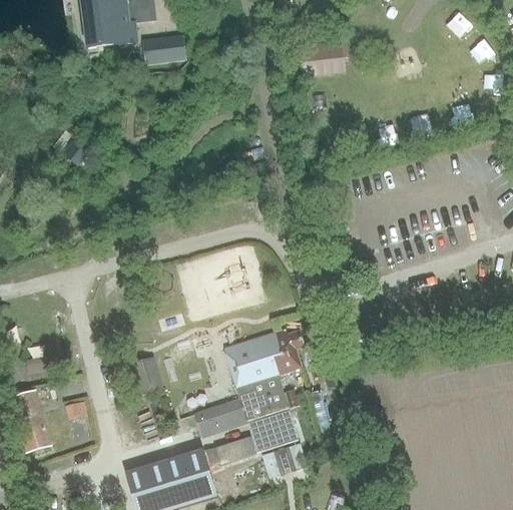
[(81,0),(87,47),(135,41),(133,23),(128,23),(124,0),(81,0)]
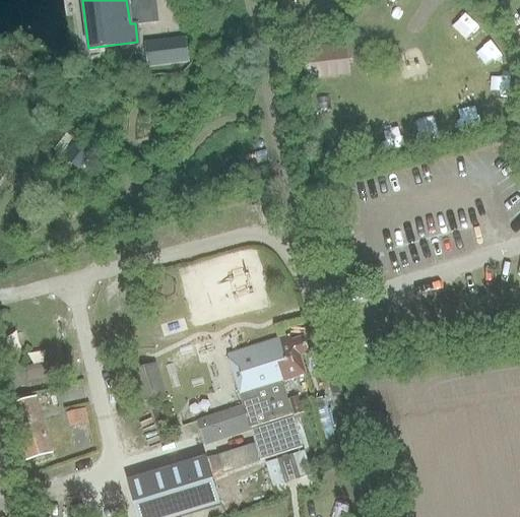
[(145,41),(147,64),(188,59),(185,36),(145,41)]
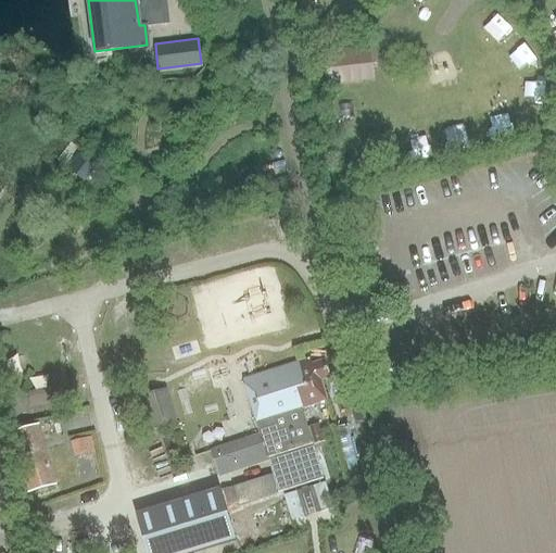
[(329,44),(330,79),(377,77),(376,41),(329,44)]
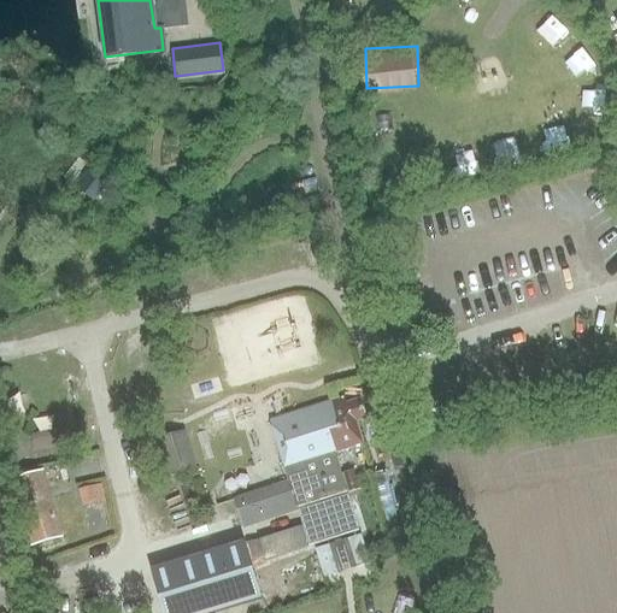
[(611,80),(576,84),(580,111),(615,105),(611,80)]
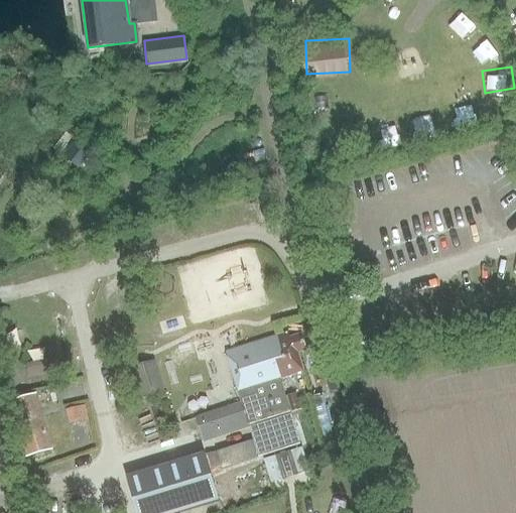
[(317,114),(338,110),(333,90),(313,94),(317,114)]
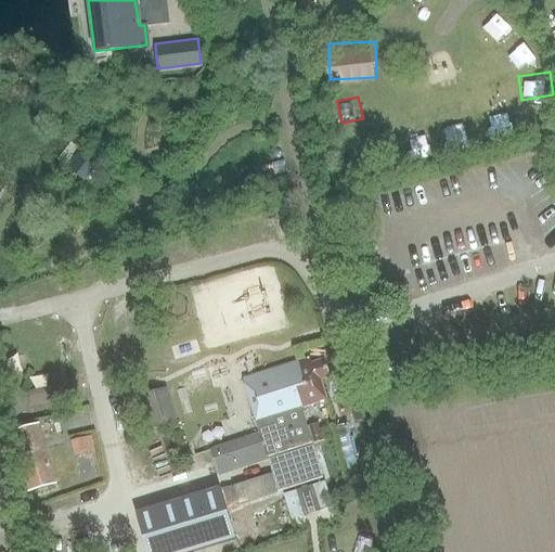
[(426,126),(404,129),(409,161),(430,157),(426,126)]
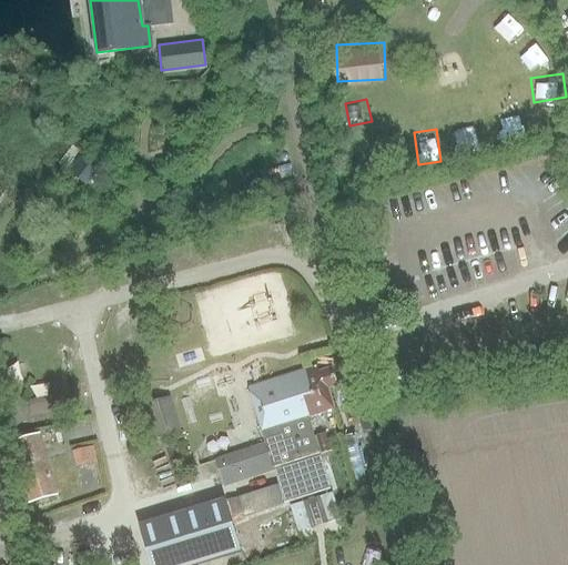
[(93,181),(97,183),(103,175),(100,172),(88,161),(74,177),(88,187),(93,181)]
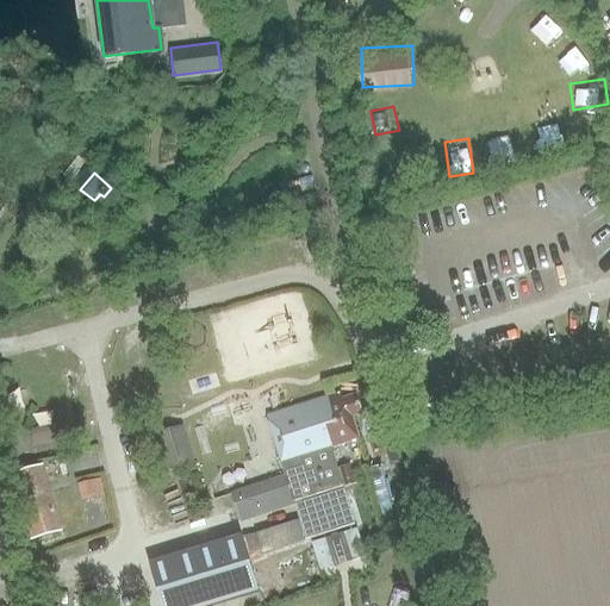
[(294,501),(305,539),(356,524),(343,483),(338,466),(331,445),(360,437),(353,413),(362,411),(356,392),(343,395),(341,389),(267,413),(285,473),(231,491),(240,519),(294,501)]
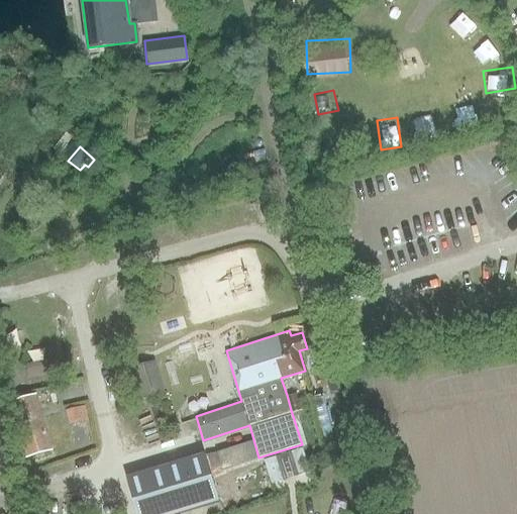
[(145,394),(168,387),(158,354),(135,362),(145,394)]
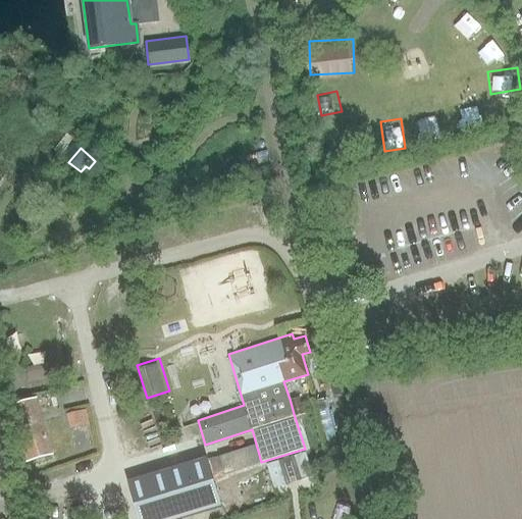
[(304,411),(300,395),(290,399),(294,414),(304,411)]
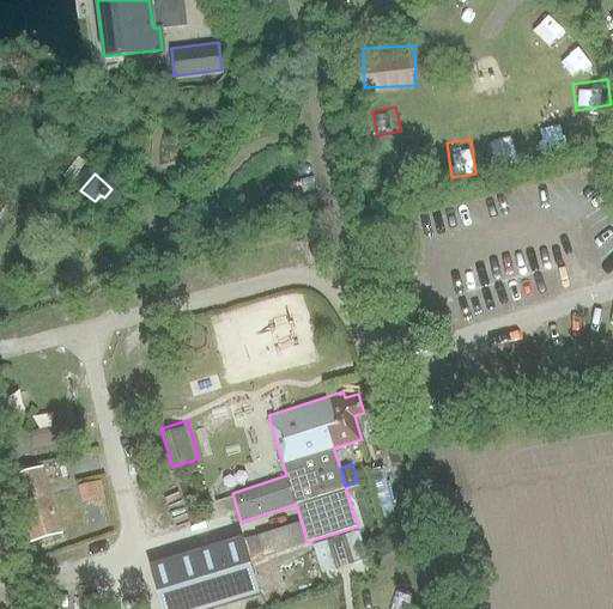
[(10,473),(29,540),(60,530),(41,464),(10,473)]
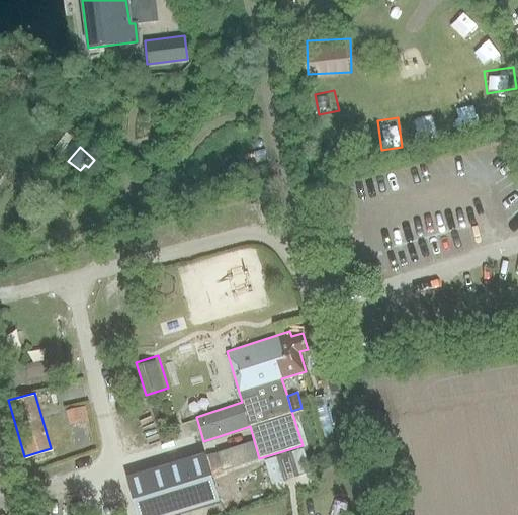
[(73,423),(93,417),(88,401),(68,407),(73,423)]
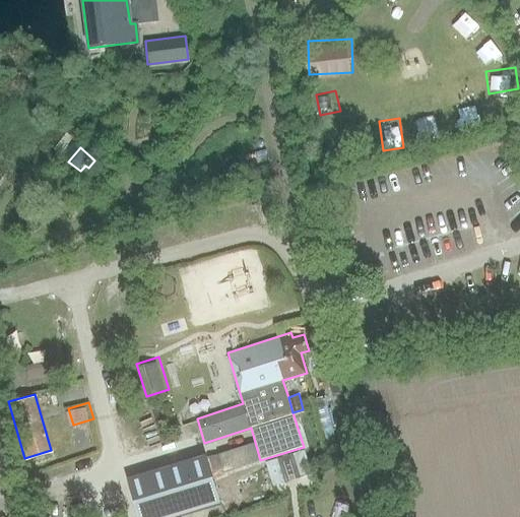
[(304,449),(293,453),(299,474),(311,470),(304,449)]
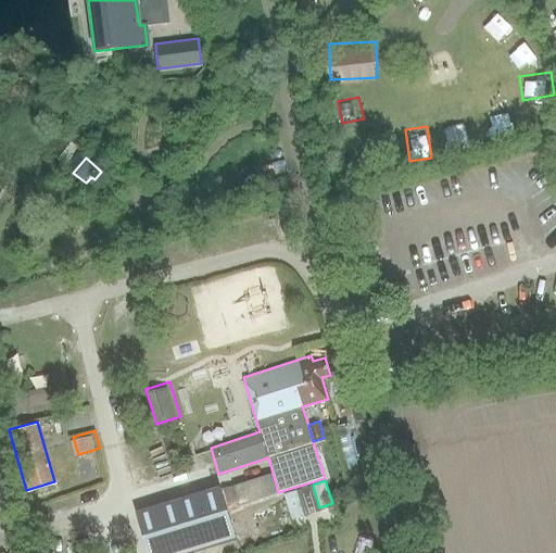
[(180,552),(235,537),(219,487),(136,512),(148,552),(180,552)]
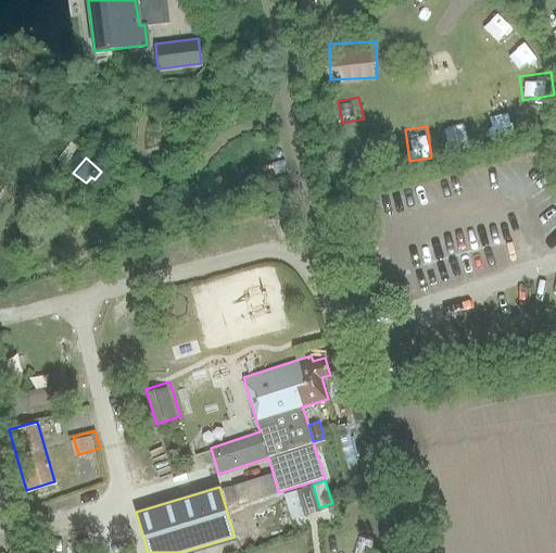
[(303,512),(295,489),(283,493),(290,516),(303,512)]
